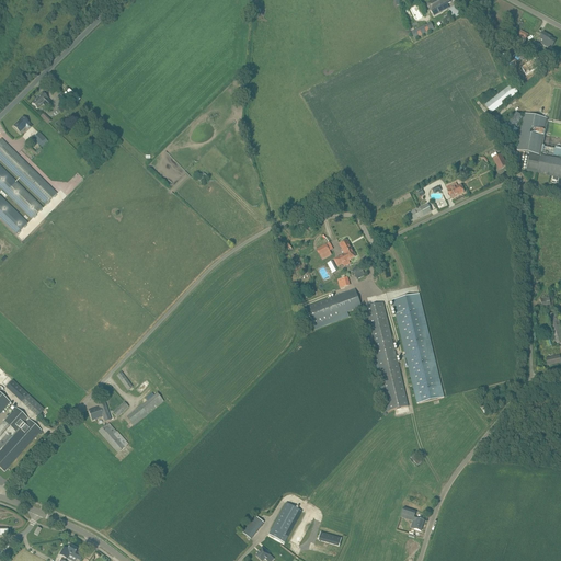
[(434,0),(430,3),(426,4),(434,16),(436,15),(449,9),(447,4),(455,0),(434,0)]
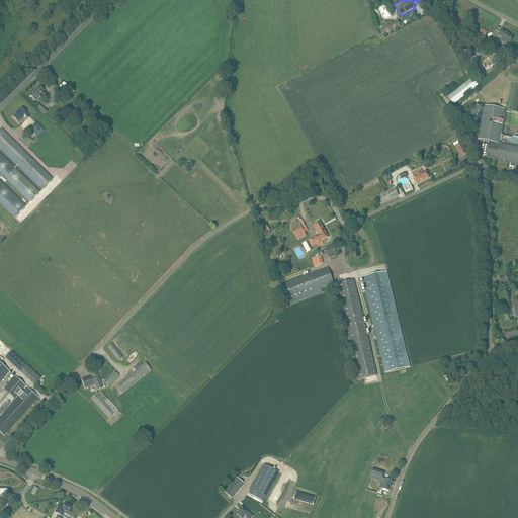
[(398,21),(380,30),(383,35),(401,26),(398,21)]
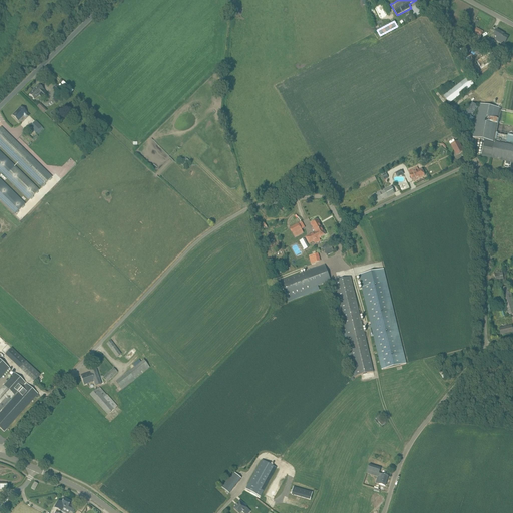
[(496,30),(493,35),(496,37),(495,40),(504,45),(508,37),(504,35),(504,34),(496,30)]
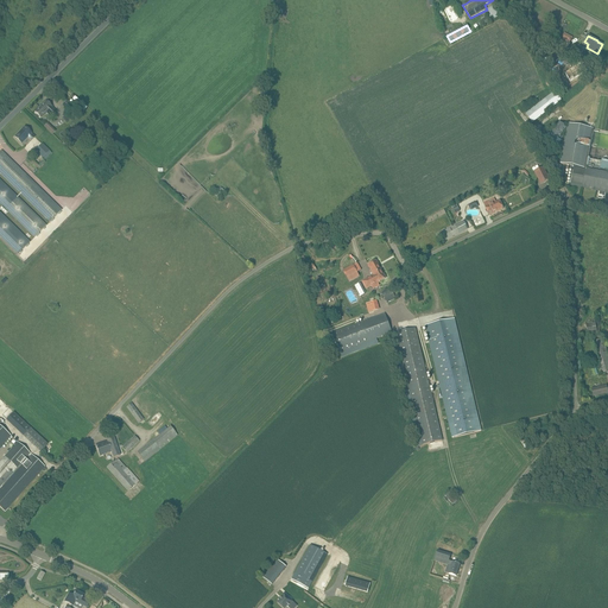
[(577,45),(575,50),(572,55),(582,61),(587,50),(577,45)]
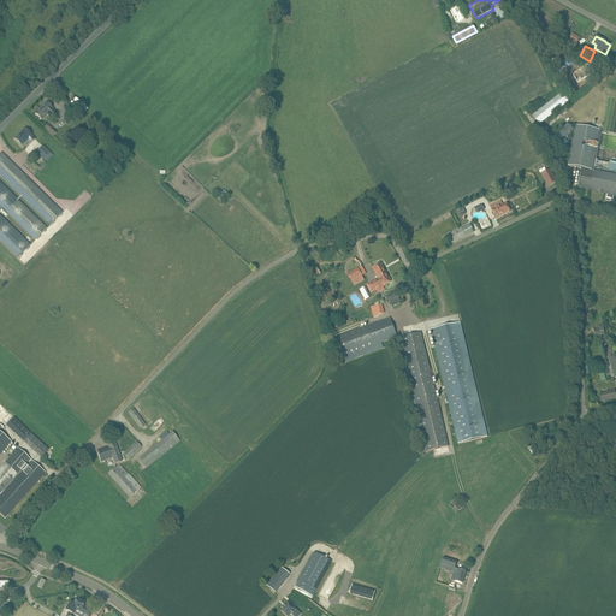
[(596,72),(591,63),(572,73),(578,83),(596,72)]
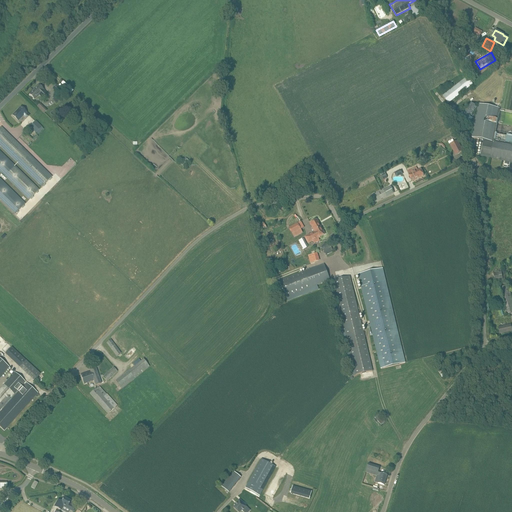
[(472,83),(467,77),(443,96),(448,103),(472,83)]
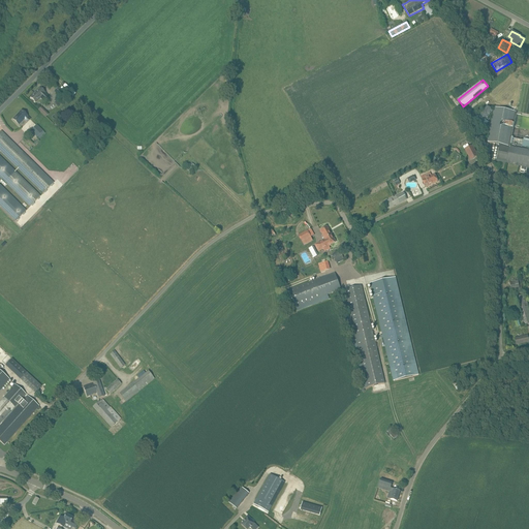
[(45,93),(40,88),(30,98),(35,102),(40,98),(44,102),(49,97),(44,93),(45,93)]
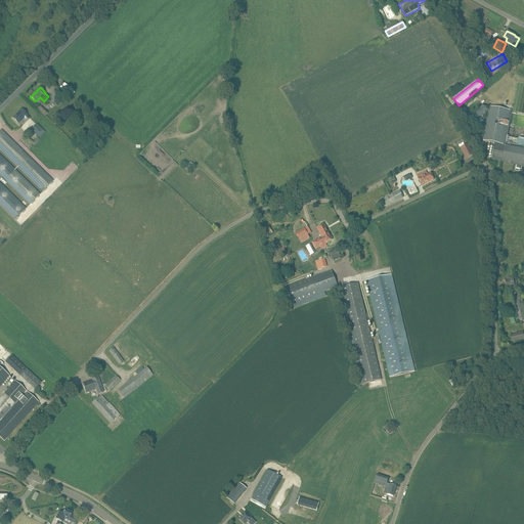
[(58,97),(62,93),(57,87),(52,91),(58,97)]
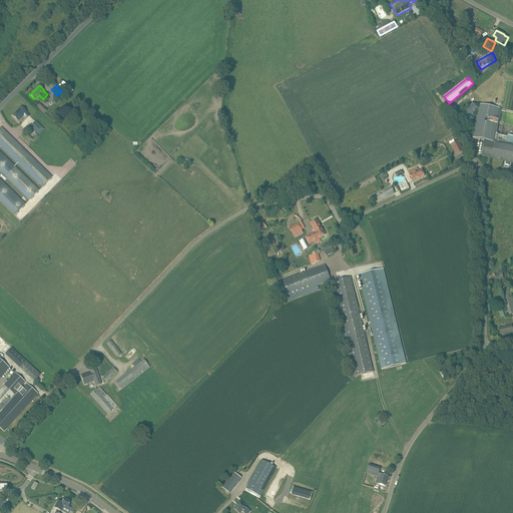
[(466,108),(463,111),(460,115),(470,123),(475,117),(472,115),(478,107),(472,103),(467,109),(466,108)]
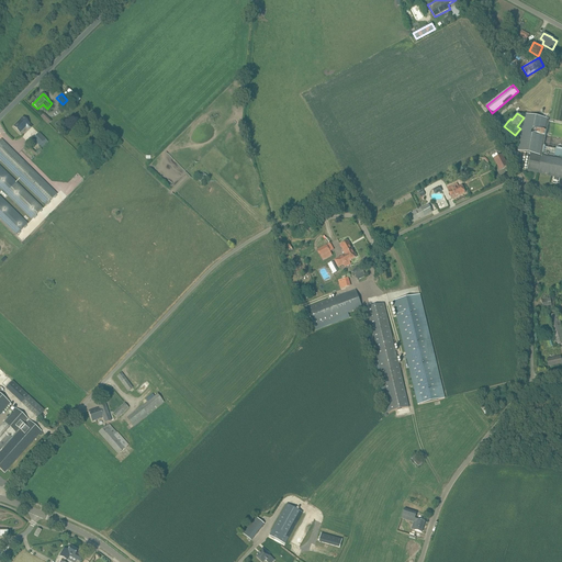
[(549,121),(549,119),(526,114),(518,150),(530,154),(541,156),(543,147),(549,121)]
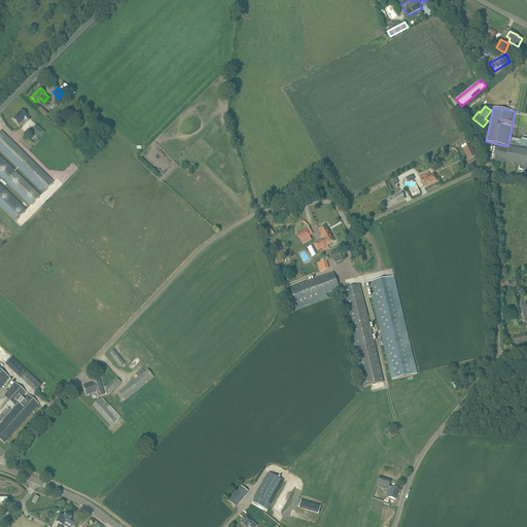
[(27,115),(25,113),(22,110),(19,113),(13,118),(19,124),(24,118),(27,121),(30,118),(27,115)]
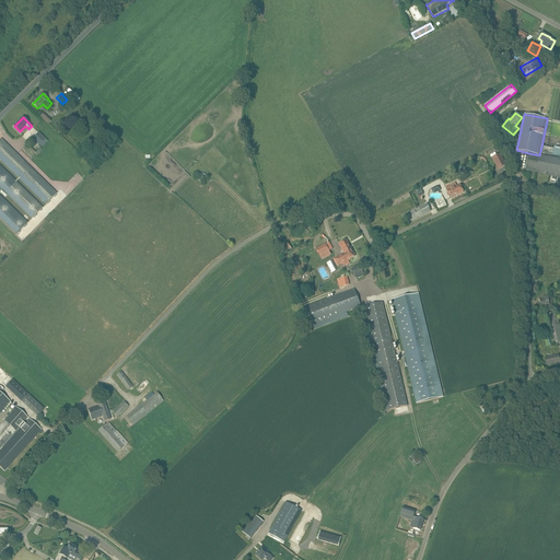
[(38,132),(33,139),(39,146),(45,139),(38,132)]
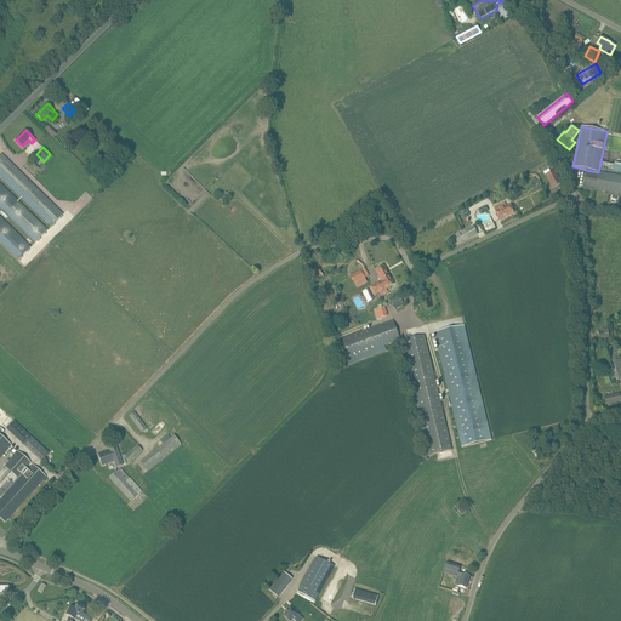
[(63,215),(1,154),(0,154),(0,176),(51,227),(63,215)]
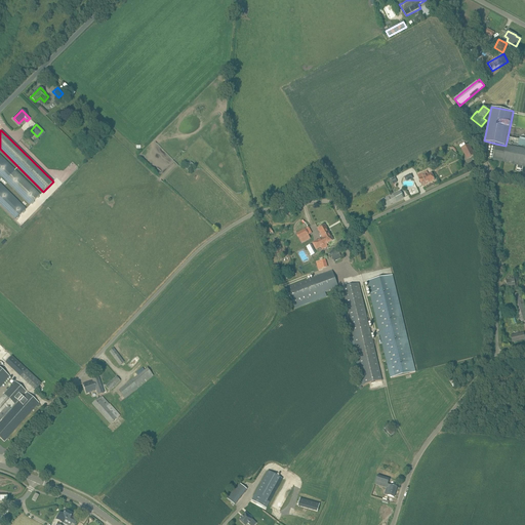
[(524,149),(506,146),(495,144),(492,160),(524,166),(524,149)]
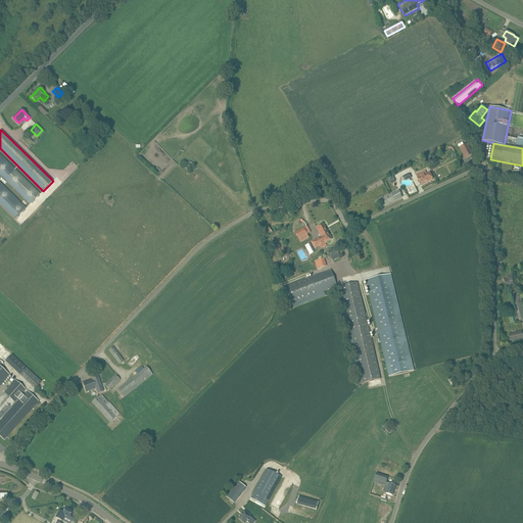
[(460,148),(466,158),(473,154),(467,144),(460,148)]
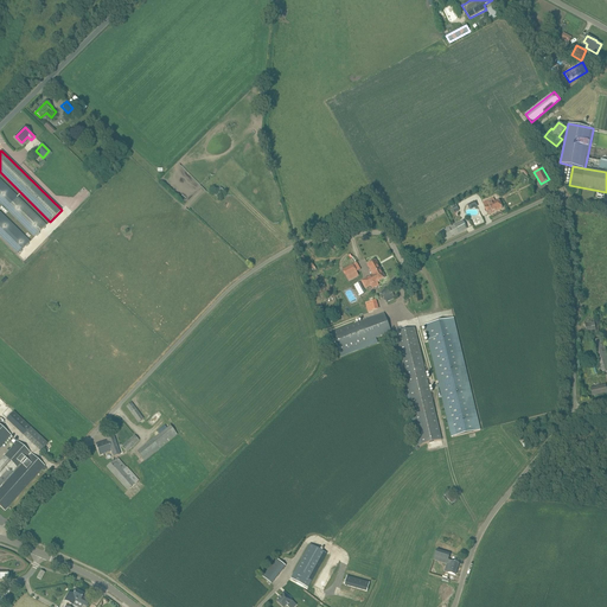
[(46,225),(0,179),(0,235),(18,254),(30,242),(0,212),(0,203),(34,237),(46,225)]
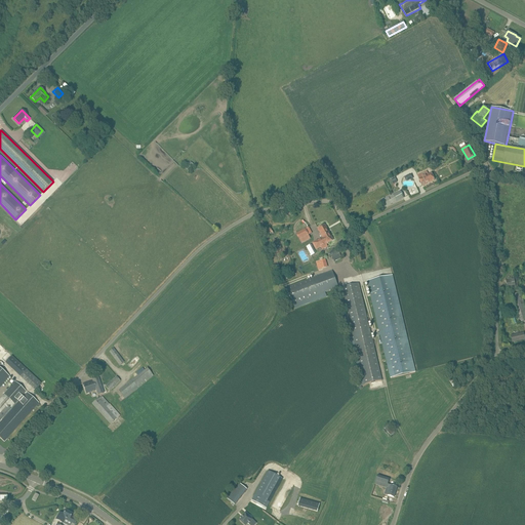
[(419,179),(418,179),(422,186),(435,179),(432,173),(429,174),(419,179)]
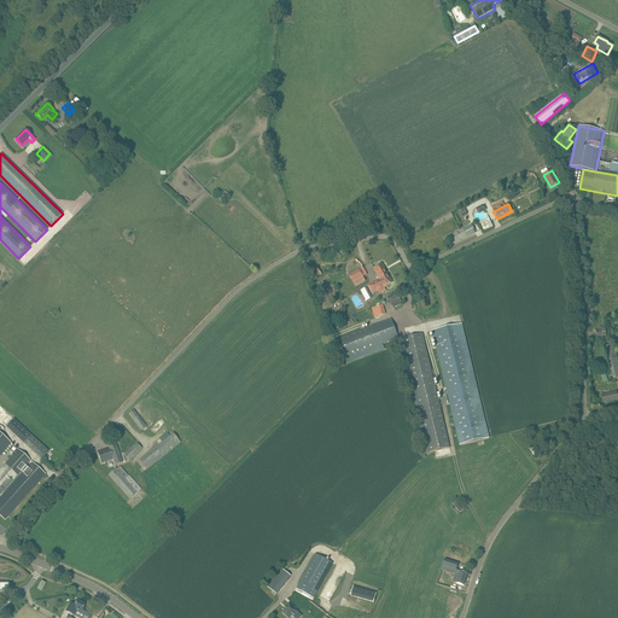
[(476,233),(472,227),(471,225),(453,234),(453,232),(449,234),(450,235),(448,237),(453,245),(476,233)]
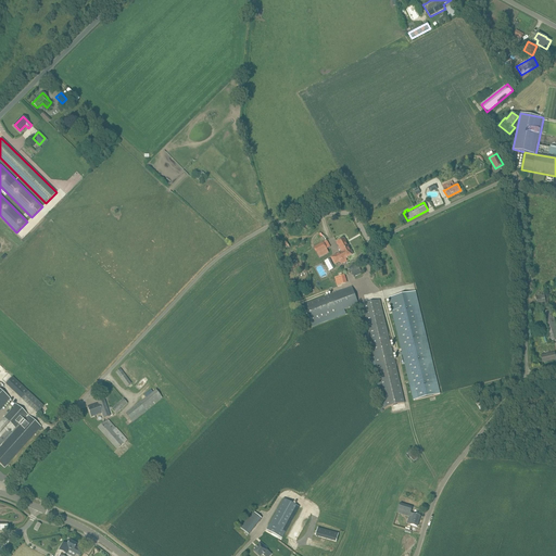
[(337,242),(342,252),(343,253),(345,252),(344,250),(349,248),(344,238),(337,242)]
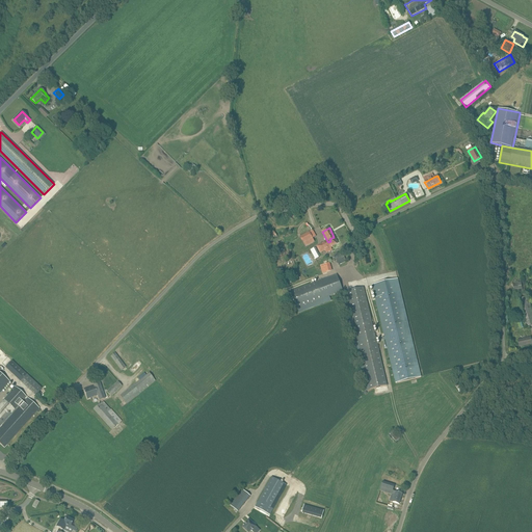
[(310,232),(300,237),(303,243),(313,239),(310,232)]
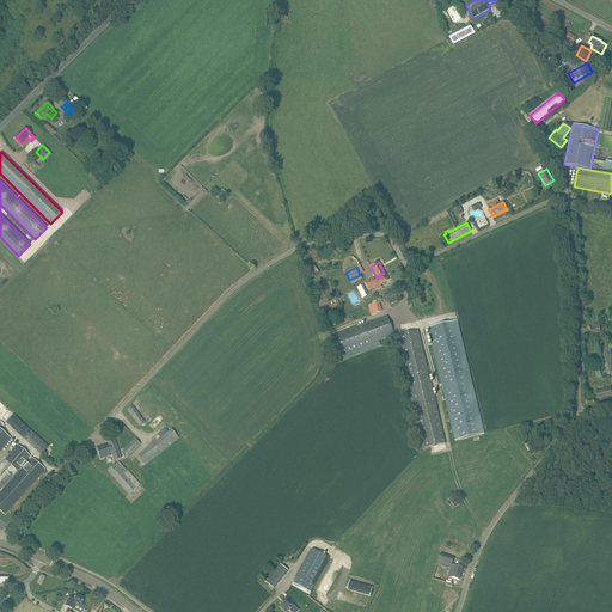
[(389,280),(384,273),(379,275),(380,277),(378,279),(377,277),(365,283),(368,291),(380,285),(389,280)]
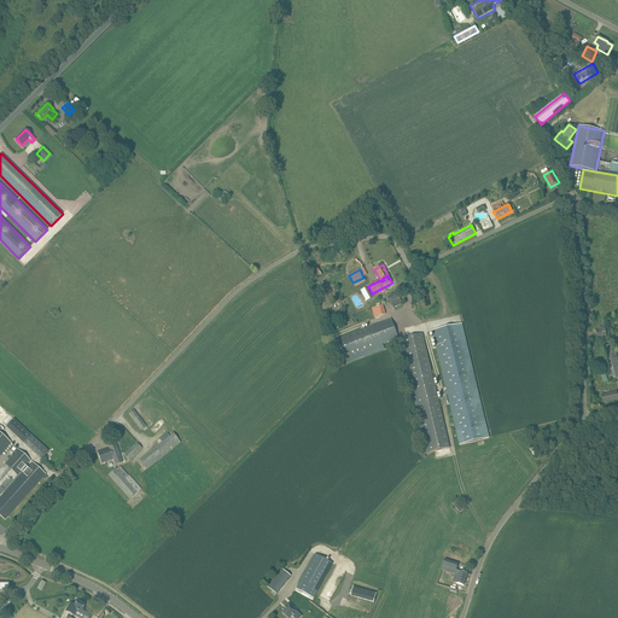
[(367,301),(372,298),(366,287),(361,291),(367,301)]
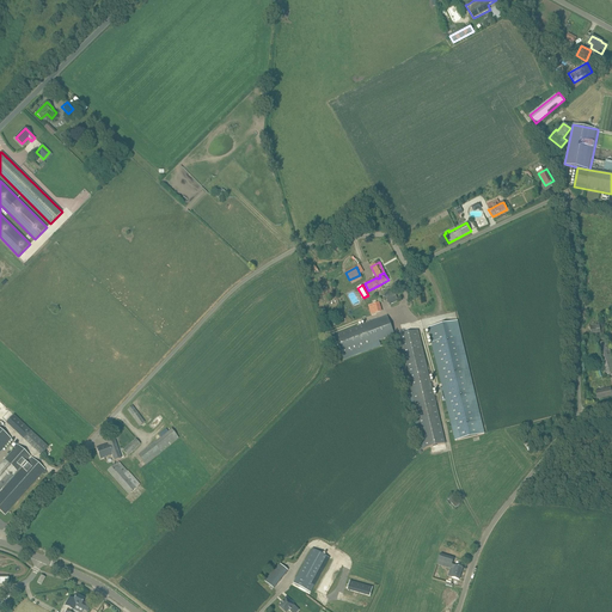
[(393,291),(387,293),(385,295),(389,303),(397,298),(393,291)]
